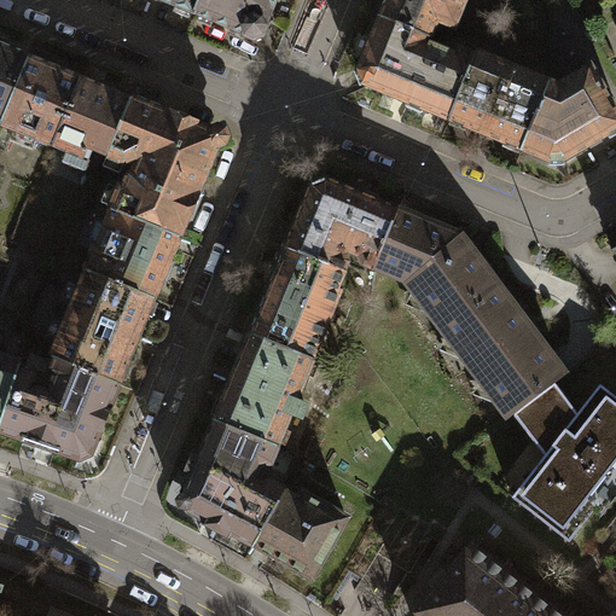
[(156,0),(192,15),(197,0),(156,0)]
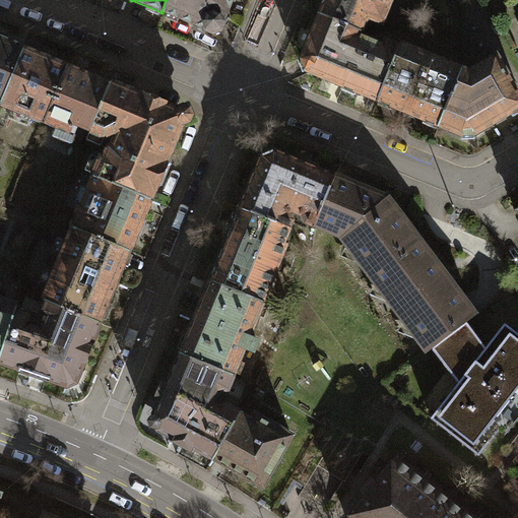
[(166,0),(162,12),(218,35),(232,0),(166,0)]
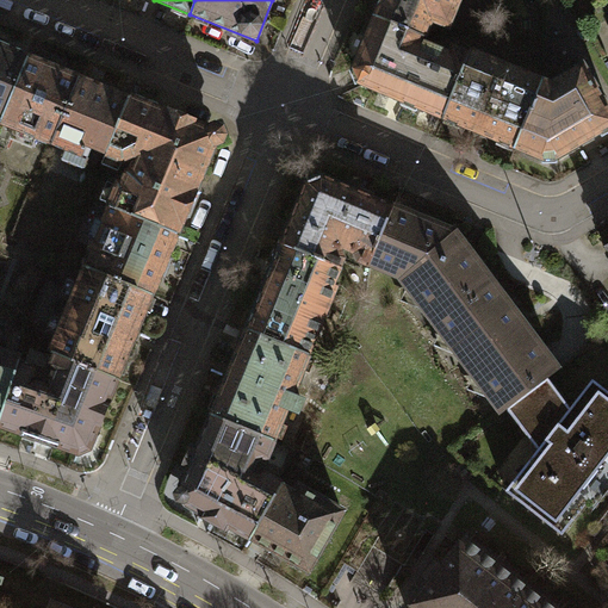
[(378,0),(372,16),(422,36),(429,19),(446,25),(456,0),(378,0)]
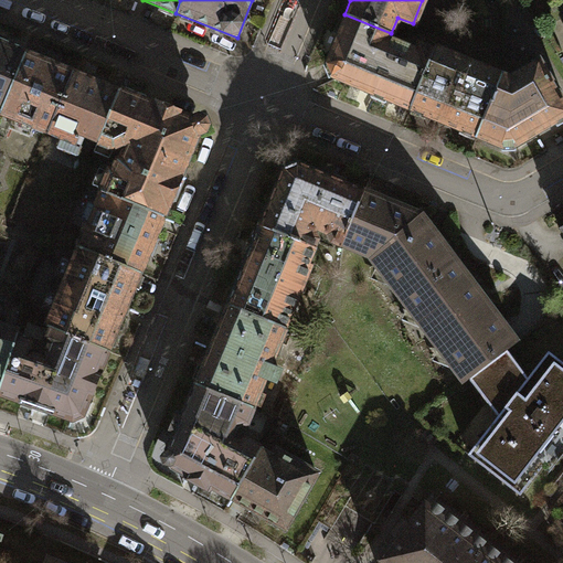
[(409,107),(433,49),(391,33),(344,14),(325,62),(330,74),(409,107)]
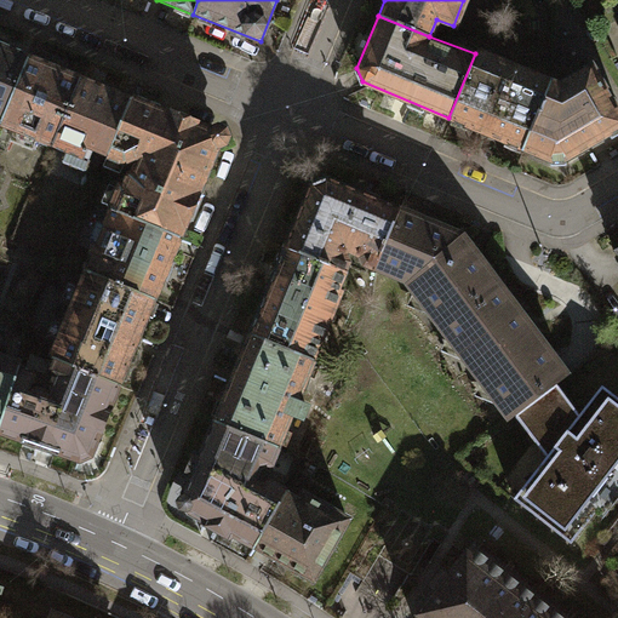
[(0,119),(27,55),(0,44),(0,119)]
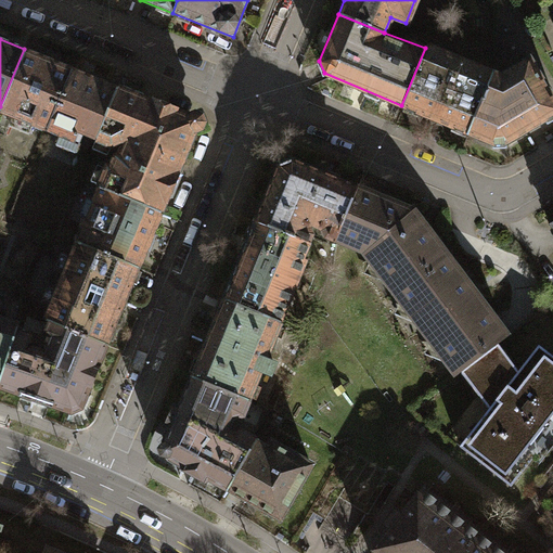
[(466,131),(489,74),(425,48),(401,105),(466,131)]
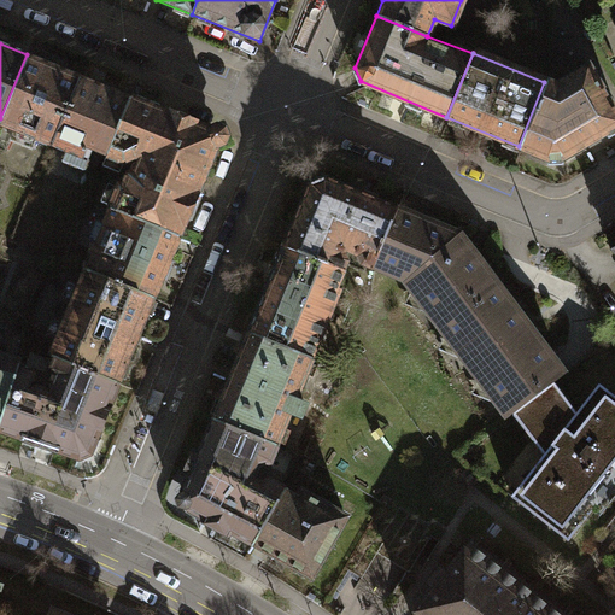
[(0,121),(50,142),(78,75),(27,54),(0,118),(0,121)]
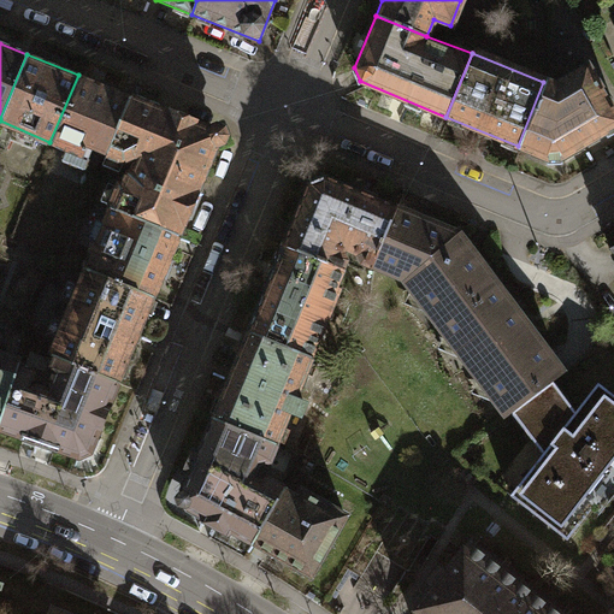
[(613,124),(613,112),(586,64),(553,86),(543,82),(518,146),(553,161),(613,124)]
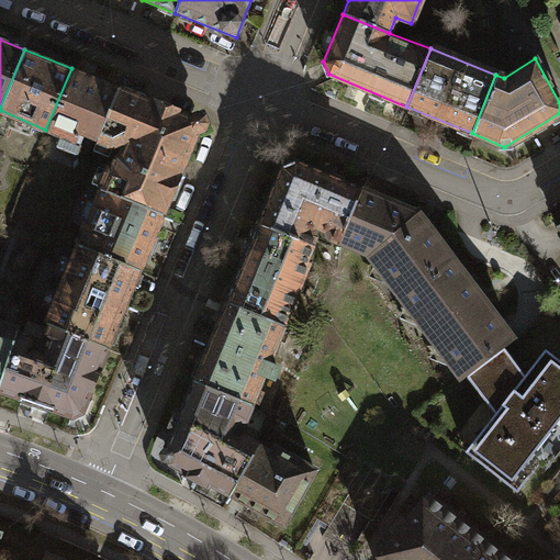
[(78,132),(98,140),(119,88),(71,68),(45,130),(74,142),(78,132)]
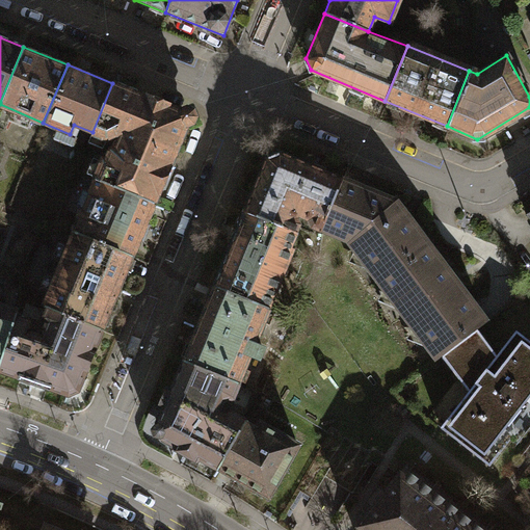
[(110,139),(95,178),(151,201),(158,184),(163,186),(171,167),(167,165),(183,126),(190,123),(193,115),(191,110),(185,108),(180,111),(112,83),(93,132),(110,139)]
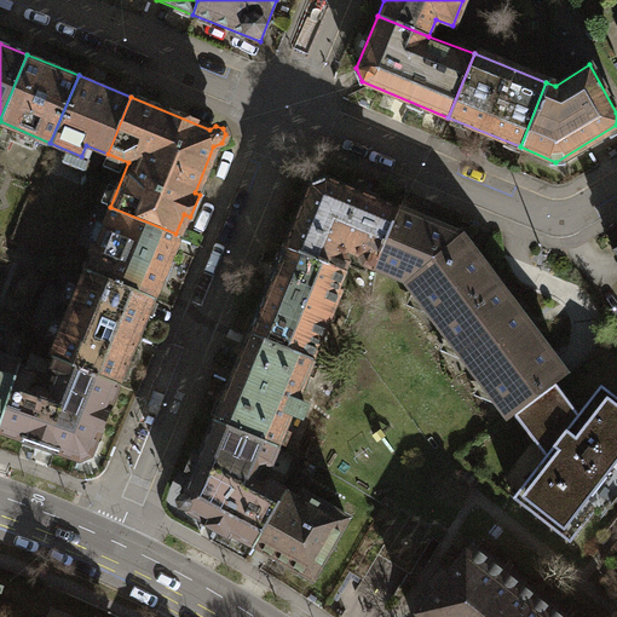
[(283,246),(347,270),(352,258),(374,266),(397,208),(324,178),(310,183),(283,246)]
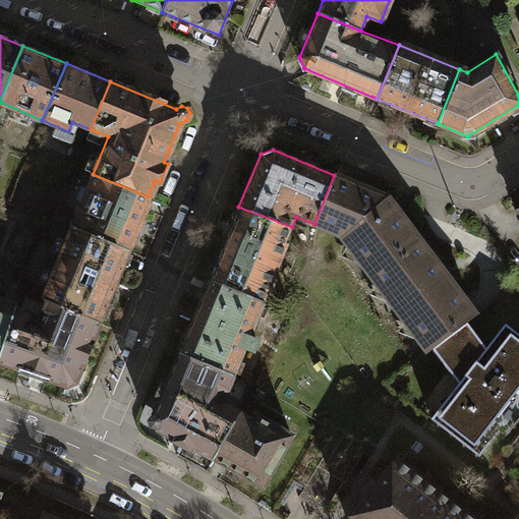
[(71,226),(126,248),(148,196),(93,174),(71,226)]
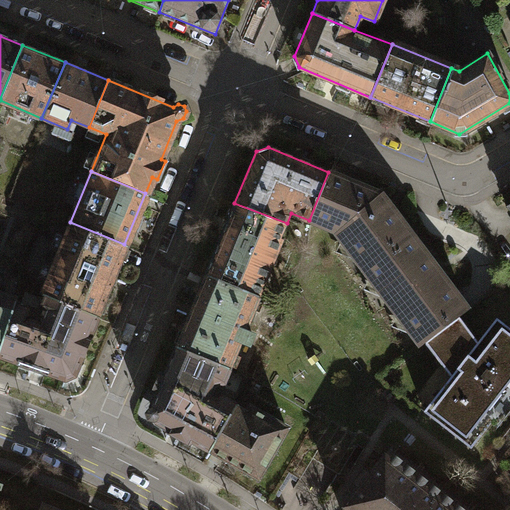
[(341,238),(364,268),(410,233),(388,204),(375,200),(380,190),(328,172),(309,220),(340,224),(341,238)]
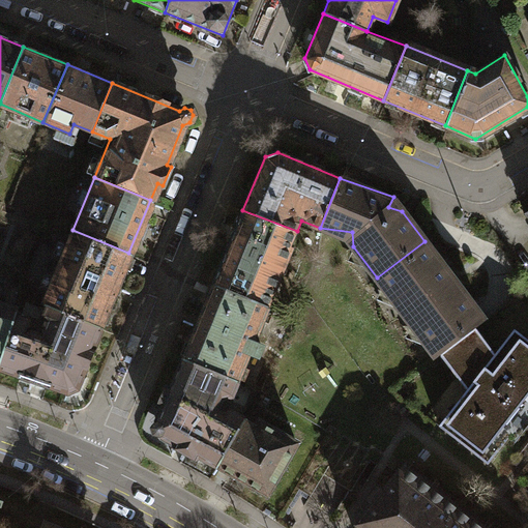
[(212,284),(266,305),(297,231),(242,210),(212,284)]
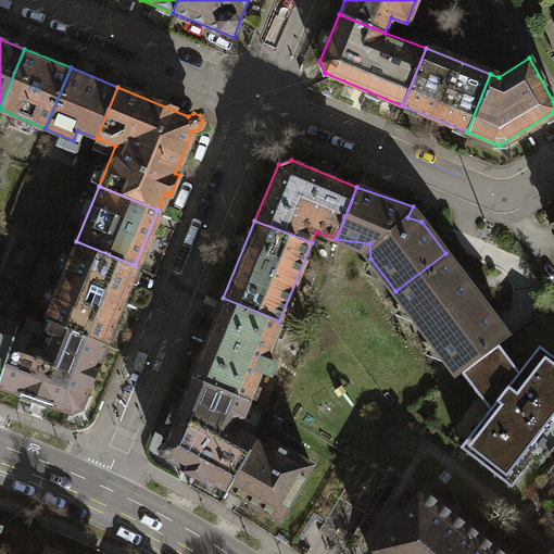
[(43,317),(50,320),(103,341),(135,265),(76,241),(43,317)]
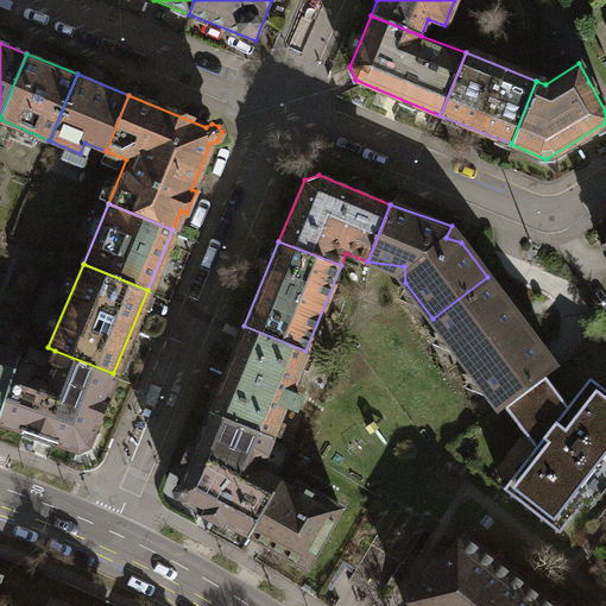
[(487,277),(433,319),(500,409),(506,404),(544,376),(555,367),(487,277)]
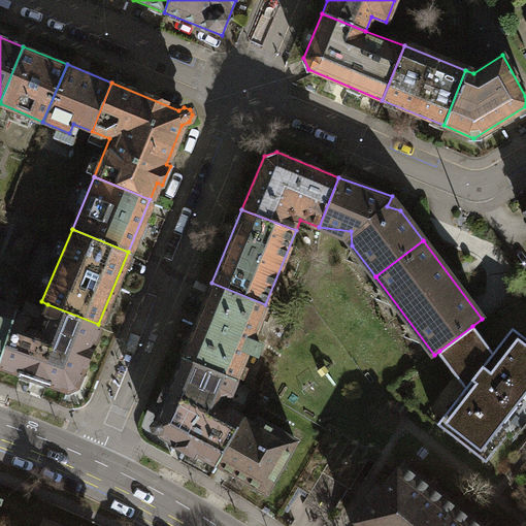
[(211,283),(182,356),(235,379),(265,304),(211,283)]
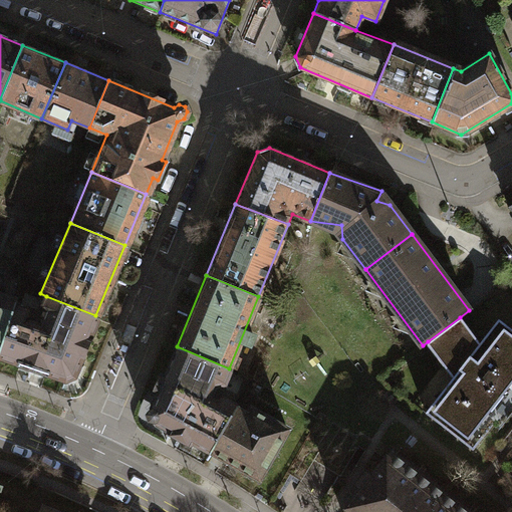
[(14,296),(0,292),(0,346),(12,304),(14,296)]
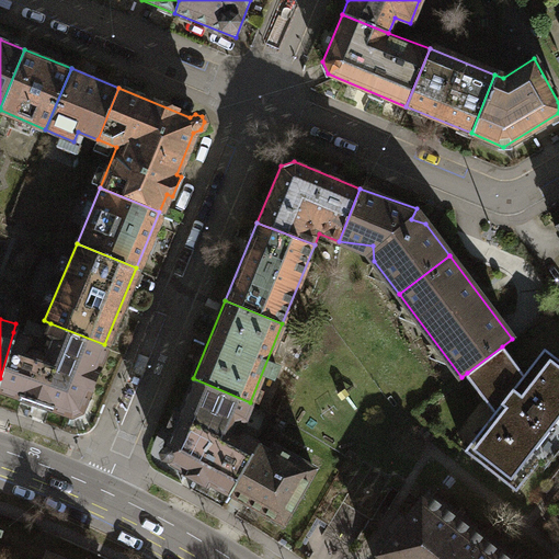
[(32,339),(13,332),(0,378),(0,388),(48,406),(68,412),(79,409),(104,344),(50,323),(41,352),(29,348),(32,339)]
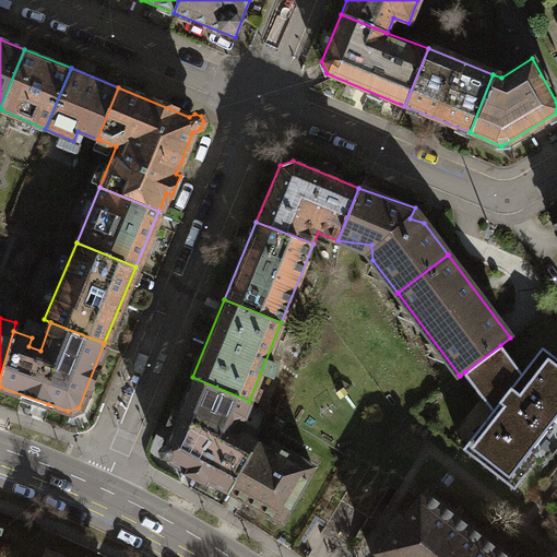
[(500,345),(465,371),(489,407),(461,448),(513,486),(556,427),(556,358),(536,344),(518,368),(500,345)]
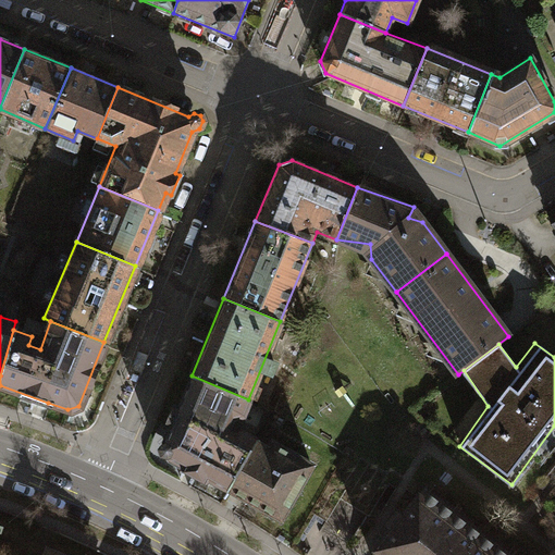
[(248,399),(192,375),(177,408),(172,406),(165,423),(171,424),(164,441),(160,442),(156,447),(158,455),(164,456),(168,455),(184,464),(182,468),(188,471),(202,479),(205,475),(226,488),(254,439),(235,429),(248,399)]
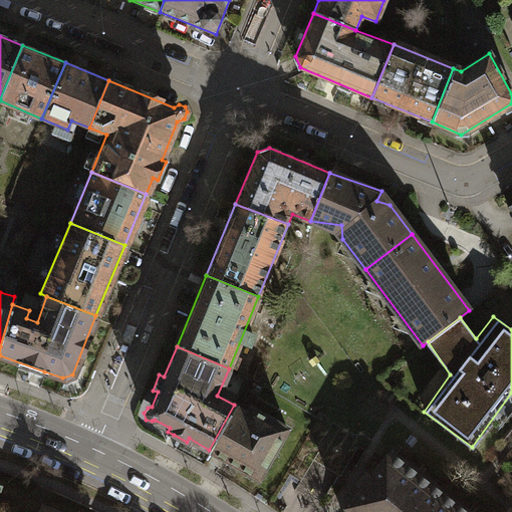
[(234,375),(253,379),(256,366),(237,362),(234,375)]
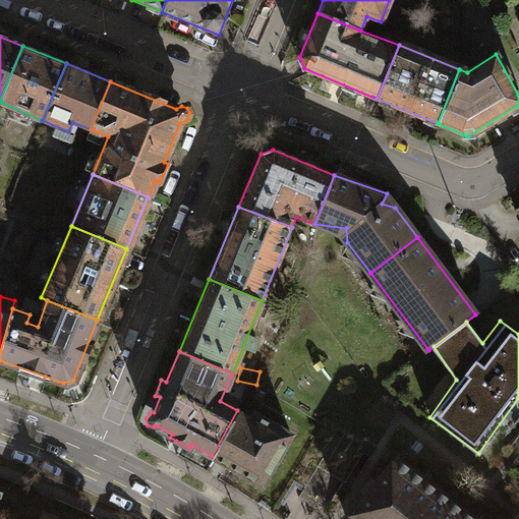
[(251,417),(237,410),(212,456),(225,463),(263,484),(291,433),(254,412),(251,417)]
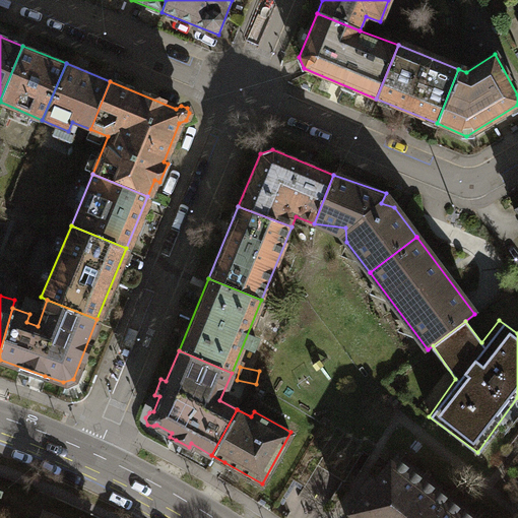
[(345,517),(472,517),(394,456),(367,491),(345,517)]
